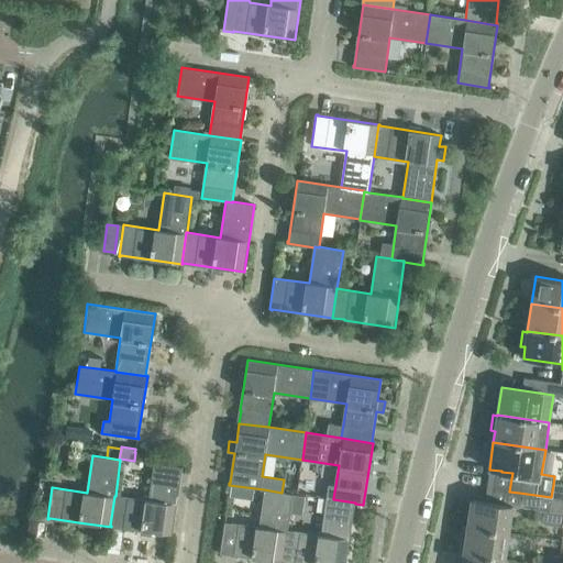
[(148,500),(116,496),(114,496),(110,526),(111,526),(173,534),(183,467),(154,464),(148,500)]
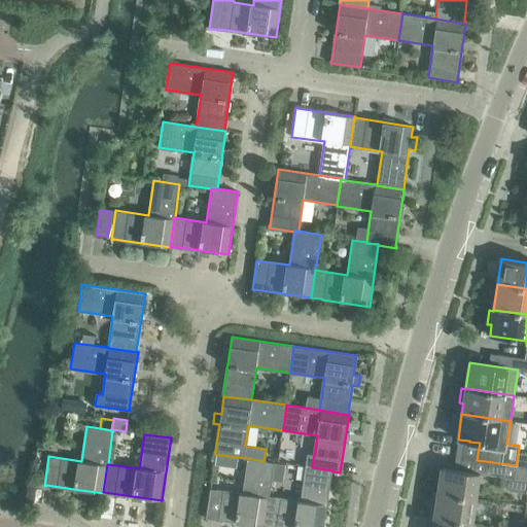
[(526,455),(518,454),(516,465),(526,466),(526,455)]
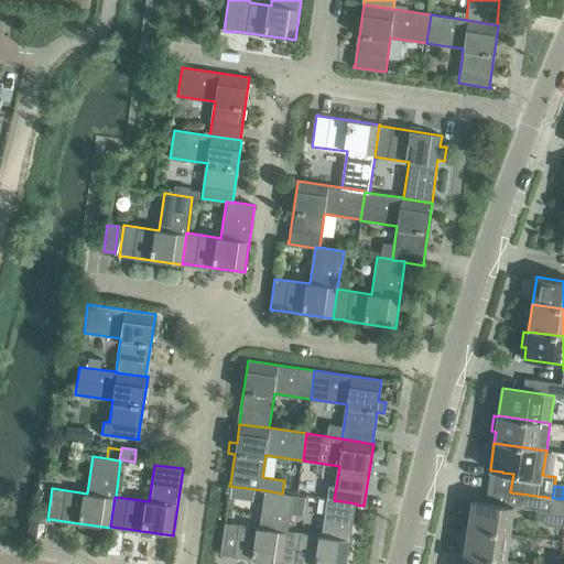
[(223,553),(283,563),(288,530),(289,531),(291,513),(293,495),(282,494),(264,490),(260,528),(225,523),(220,554),(221,555),(223,553)]
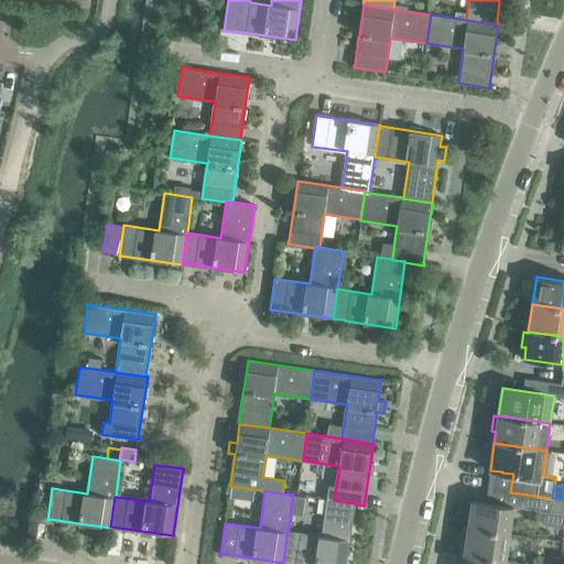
[(549,525),(563,528),(563,522),(563,513),(551,512),(552,498),(520,494),(519,507),(539,510),(539,514),(540,518),(541,521),(544,523),(549,525)]
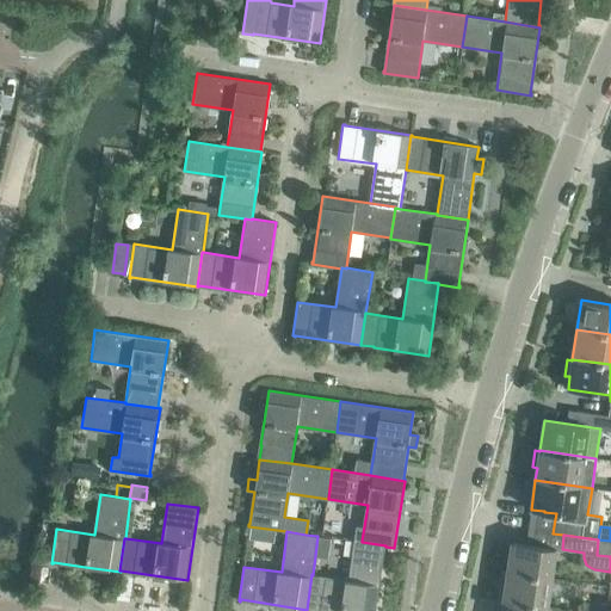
[(328,559),(331,538),(318,536),(315,556),(328,559)]
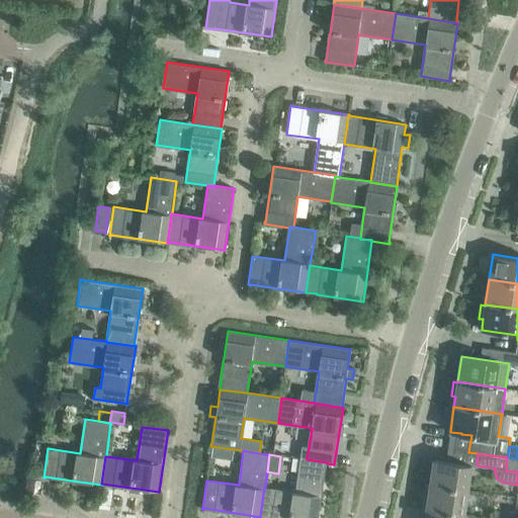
[(295,492),(265,488),(264,487),(260,517),(261,517),(261,516),(276,517),(318,517),(327,463),(327,462),(307,459),(307,458),(300,457),(295,492)]
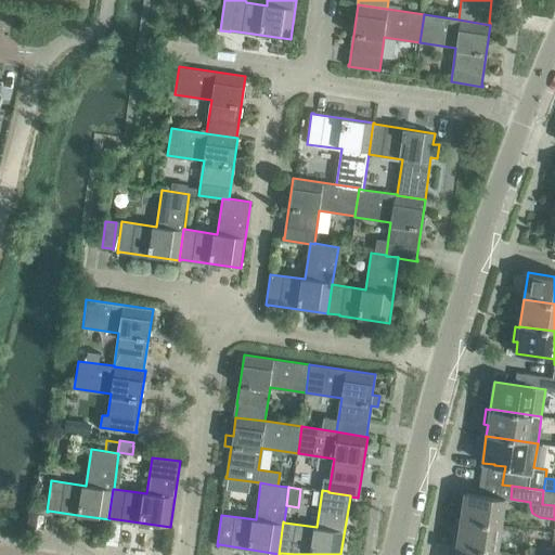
[(542,504),(554,505),(554,514),(554,519),(554,518),(554,491),(543,490),(542,504)]
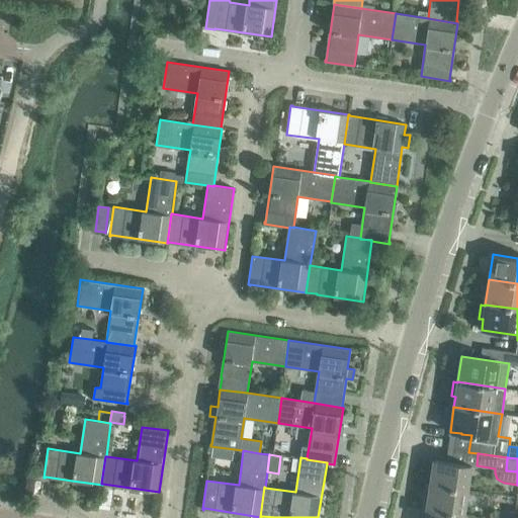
[(433,459),(430,485),(468,491),(471,465),(433,459)]
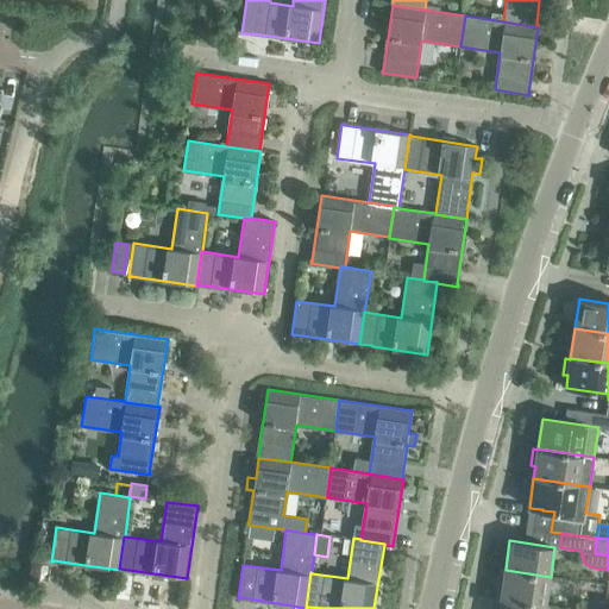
[(502,596),(501,598),(546,606),(551,577),(506,570),(501,570),(498,586),(503,588),(502,595),(498,595),(498,596),(502,596)]
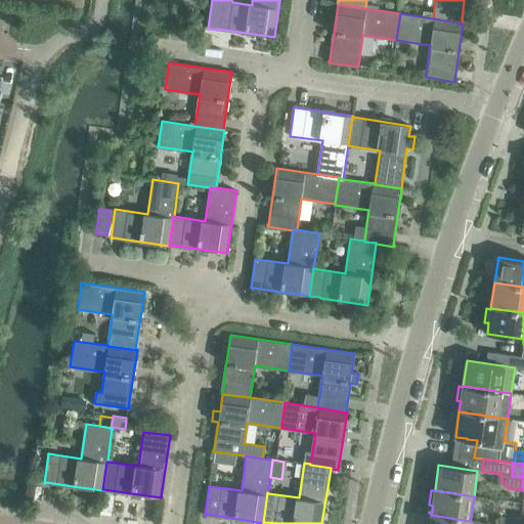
[(469,523),(470,521),(431,515),(429,523),(469,523)]
